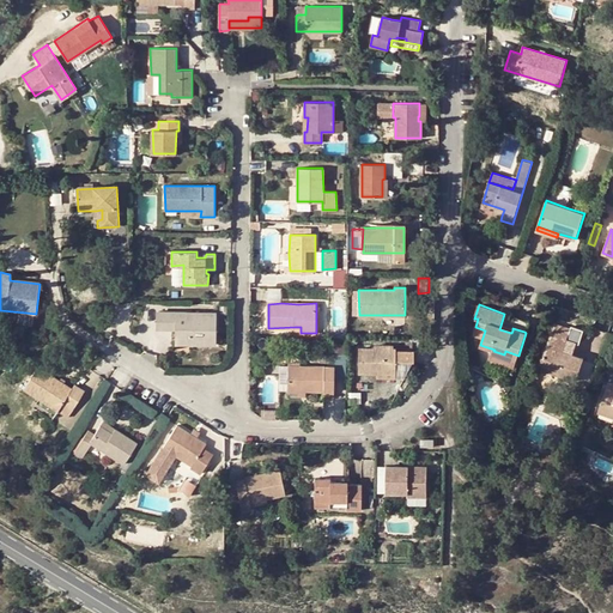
[(157,311),(157,329),(176,329),(176,323),(170,322),(171,311),(157,311)]
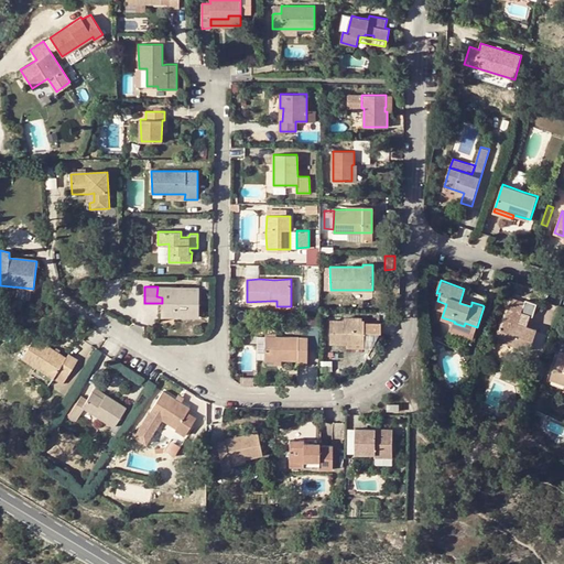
[(173,312),(173,316),(198,316),(199,288),(158,286),(156,296),(162,297),(162,303),(162,312),(173,312)]
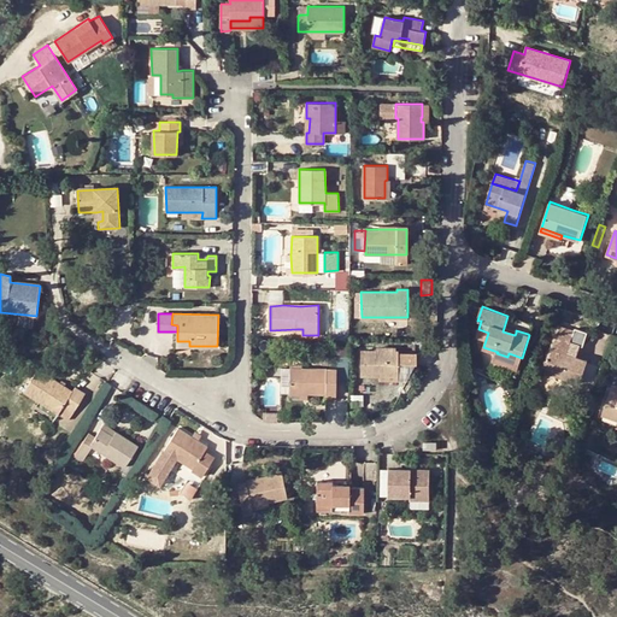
[(24,329),(34,329),(36,316),(25,315),(24,329)]
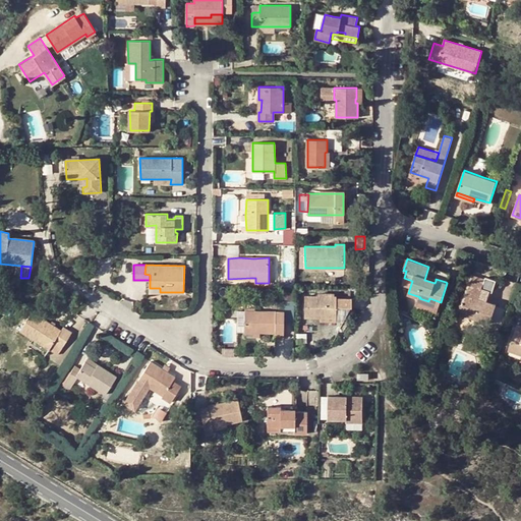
[(449,274),(439,270),(436,279),(446,282),(449,274)]
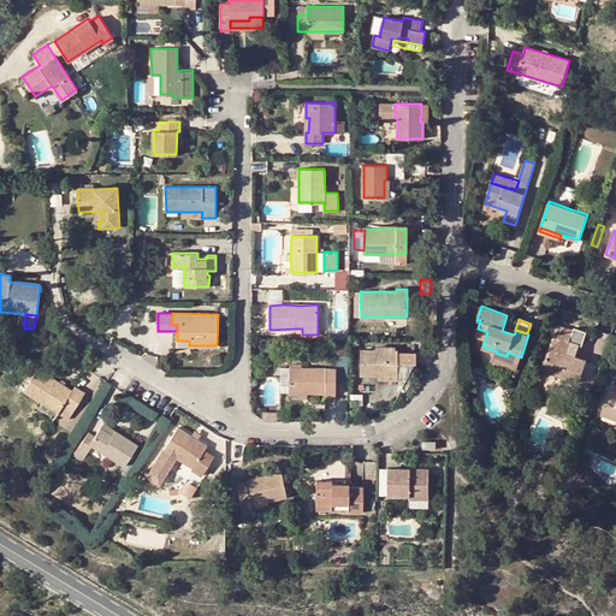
[(557,325),(542,371),(558,375),(579,383),(586,360),(566,353),(573,330),(557,325)]
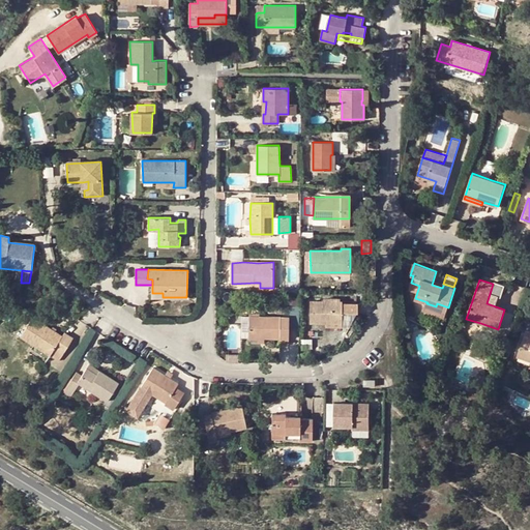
[(419,286),(411,283),(409,290),(417,292),(419,286)]
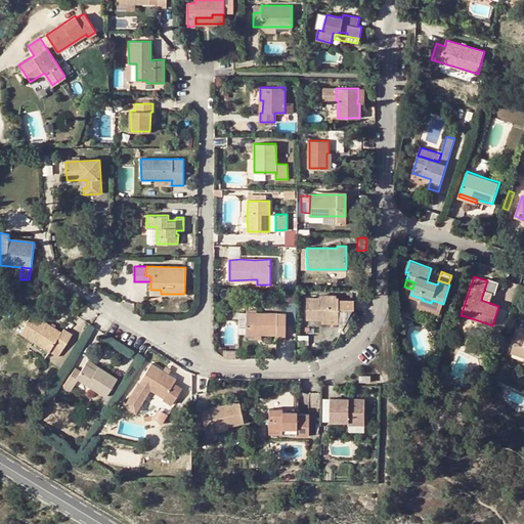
[(321,318),(339,319),(339,308),(346,308),(351,308),(353,308),(353,300),(339,300),(339,298),(336,298),(322,297),(307,297),(307,319),(321,318)]
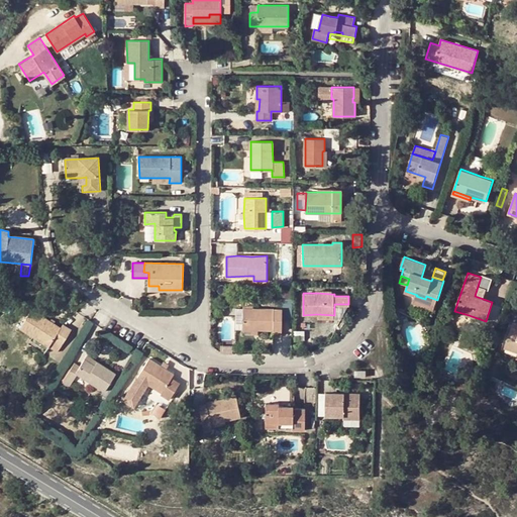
[(434,310),(437,300),(426,296),(425,299),(416,296),(414,303),(434,310)]
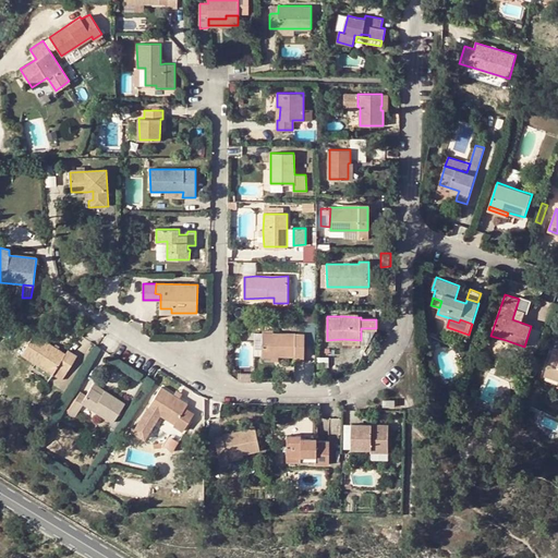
[(368,340),(374,328),(368,328),(361,328),(361,340),(368,340)]
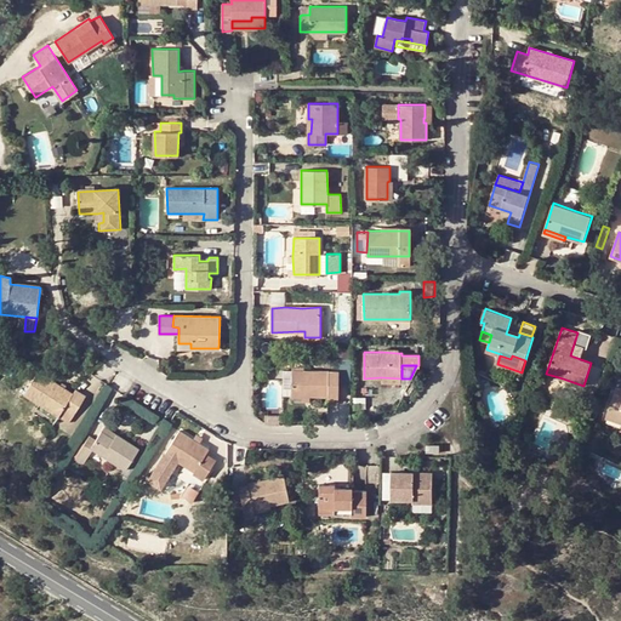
[(292,370),(292,388),(292,397),(309,397),(328,396),(328,402),(339,402),(339,375),(331,375),(331,379),(329,377),(329,370),(292,370)]
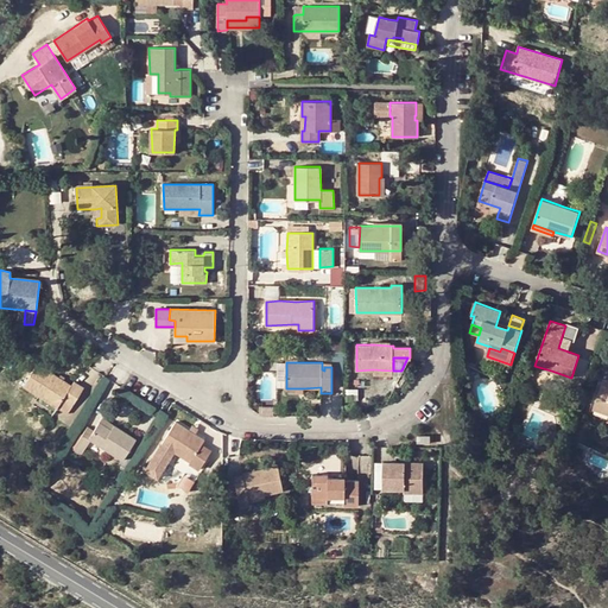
[(62,400),(71,406),(83,387),(74,381),(71,385),(63,380),(58,378),(37,363),(24,385),(57,406),(62,400)]
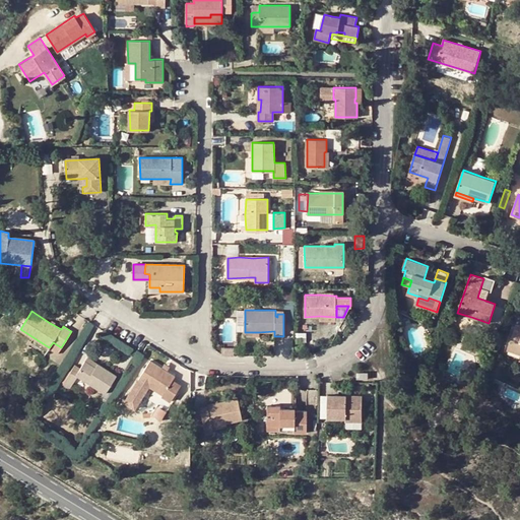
[(471,317),(457,313),(456,317),(470,321),(471,317)]
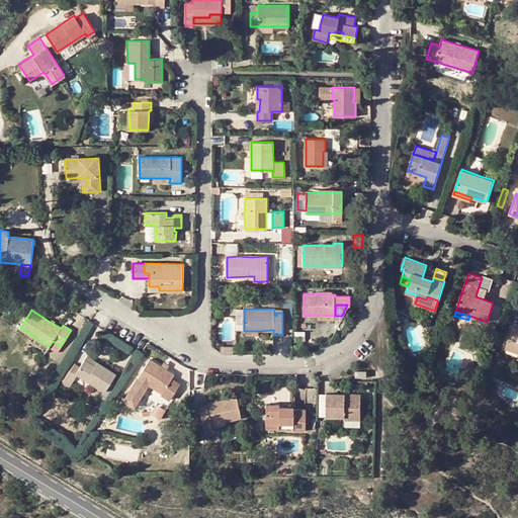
[(517,324),(513,323),(505,348),(517,352),(517,324)]
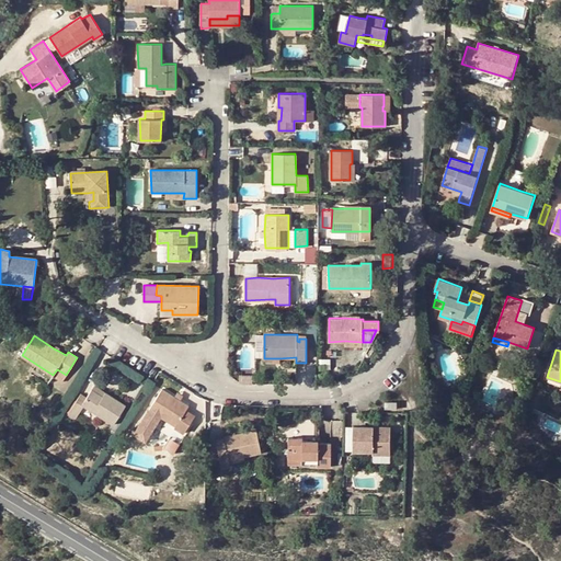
[(53,375),(63,380),(66,375),(57,369),(53,375)]
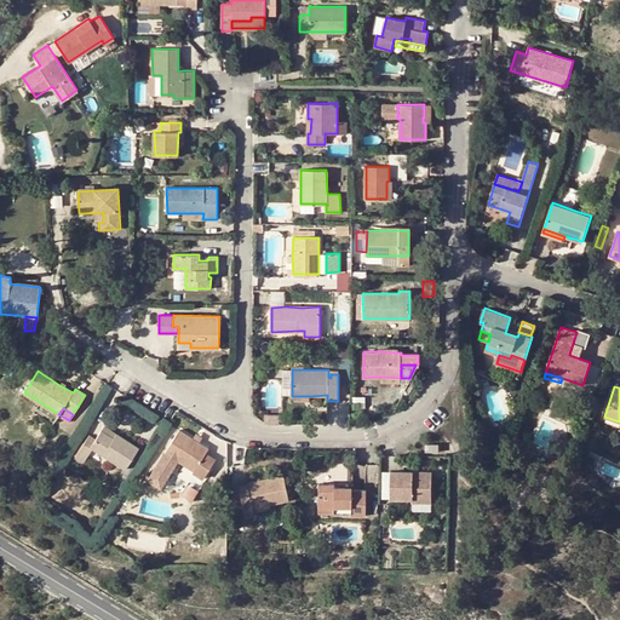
[(114,438),(116,432),(105,425),(102,430),(114,438)]
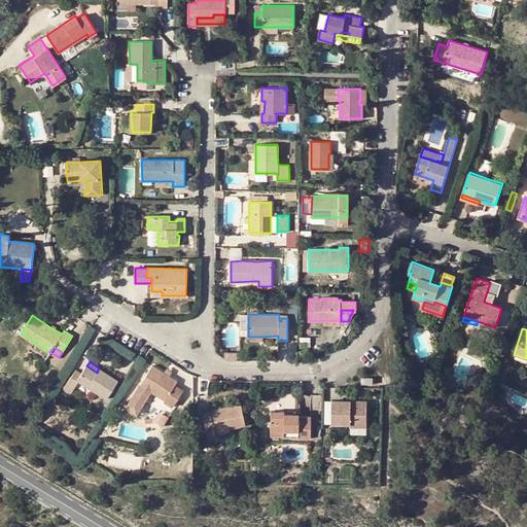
[(79,377),(77,380),(72,377),(64,389),(71,394),(79,381),(106,398),(118,380),(99,367),(97,373),(86,365),(79,377)]
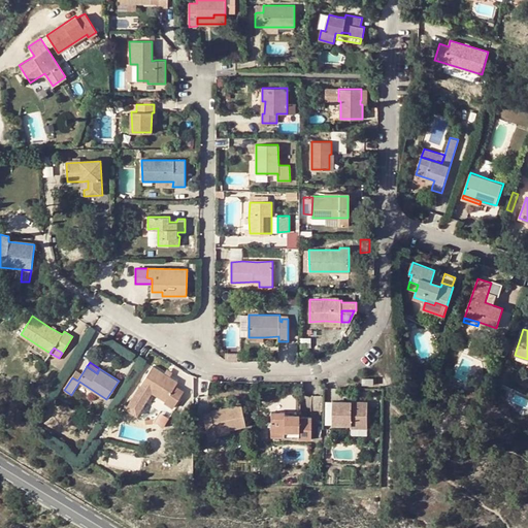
[(177,382),(153,366),(141,384),(127,406),(137,414),(153,391),(165,400),(164,402),(155,417),(164,422),(173,407),(180,395),(172,390),(175,385),(177,382)]
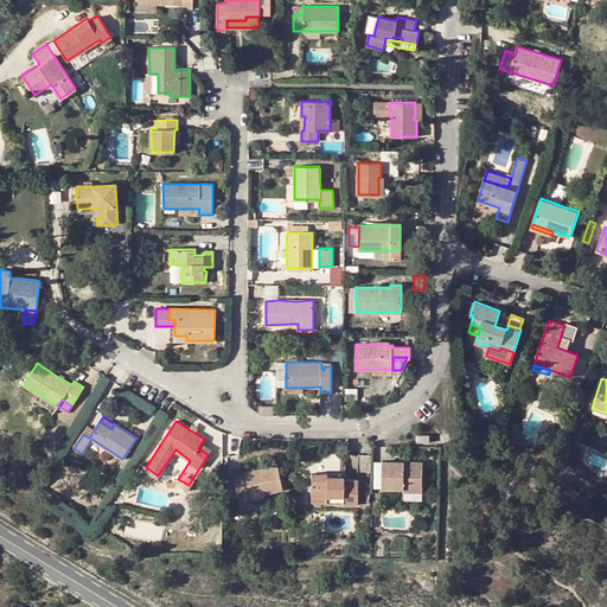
[(198,448),(208,454),(211,448),(202,442),(198,448)]
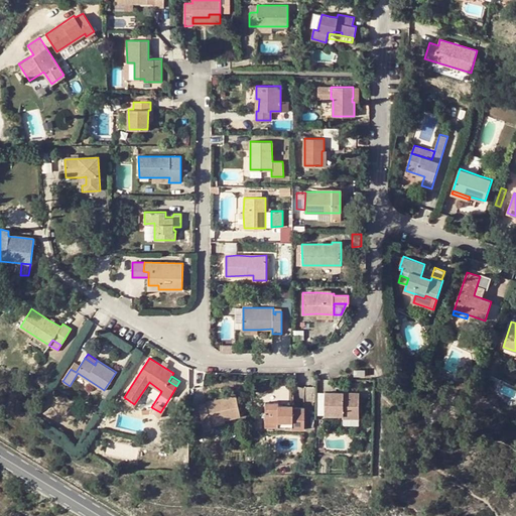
[(344,415),(344,419),(359,419),(360,392),(326,391),(325,415),(344,415)]
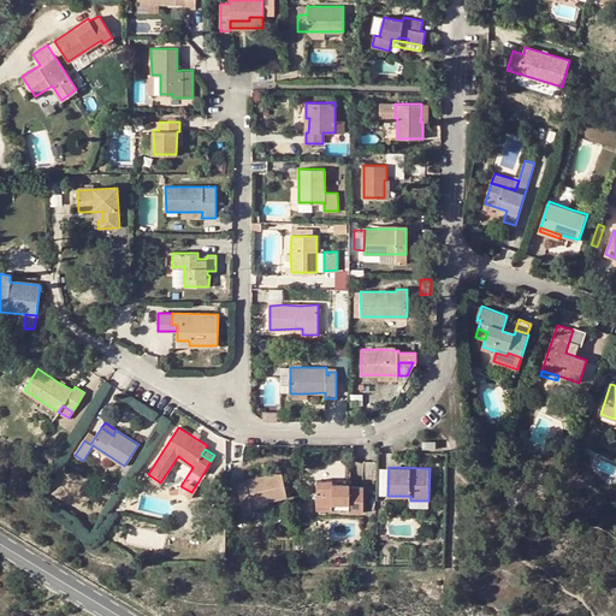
[(243,510),(253,508),(252,504),(268,499),(286,496),(280,472),(246,480),(247,483),(237,485),(243,510)]
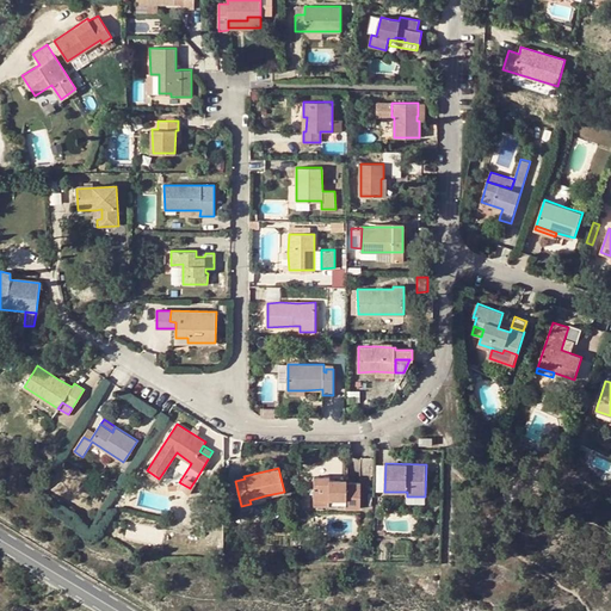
[(314,477),(314,498),(329,499),(329,505),(346,505),(346,507),(360,507),(360,483),(346,483),(346,480),(329,480),(328,476),(314,477)]
